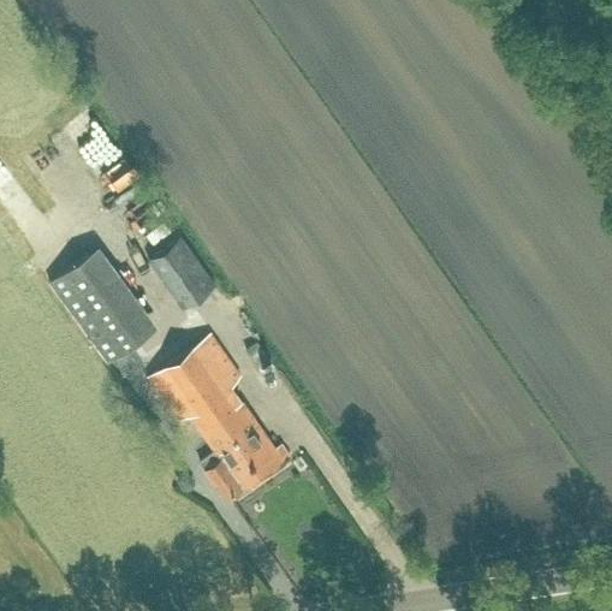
[(113,148),(96,162),(113,183),(130,168),(113,148)]
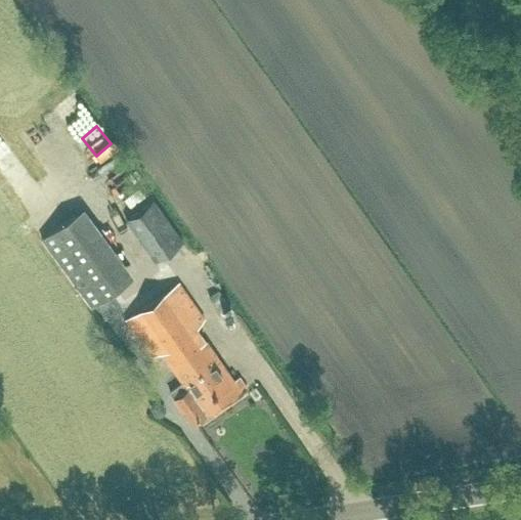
[(119,162),(100,170),(110,189),(127,181),(119,162)]
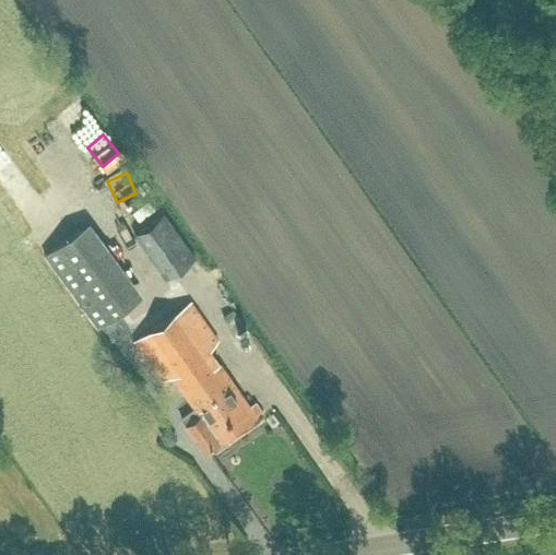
[(167,281),(197,260),(166,216),(137,238),(167,281)]
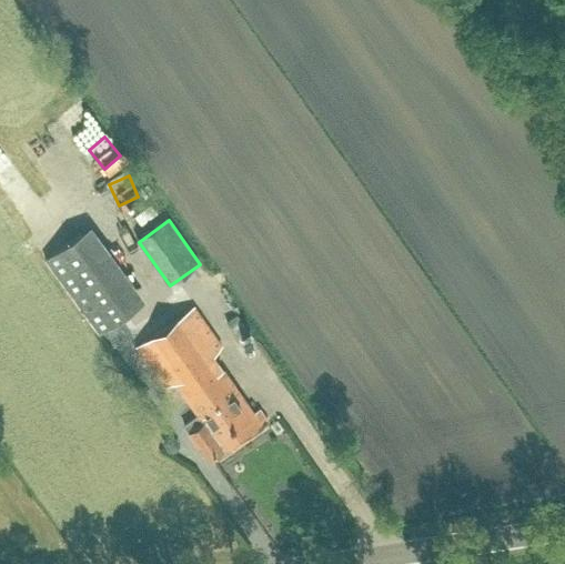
[(135,309),(82,235),(47,262),(100,335),(135,309)]
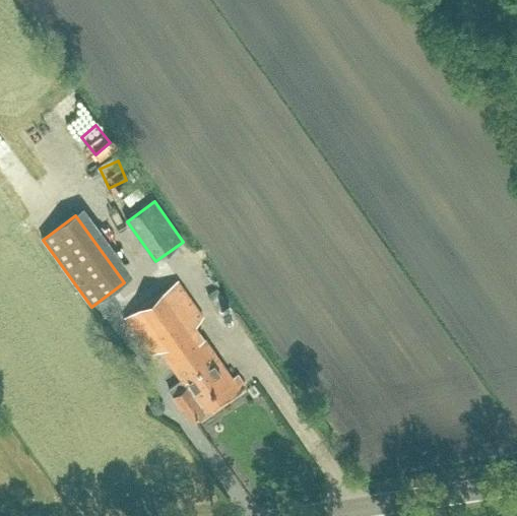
[(233,380),(195,326),(204,320),(178,282),(126,318),(153,357),(162,349),(184,381),(171,390),(176,396),(193,423),(246,385),(240,376),(233,380)]
